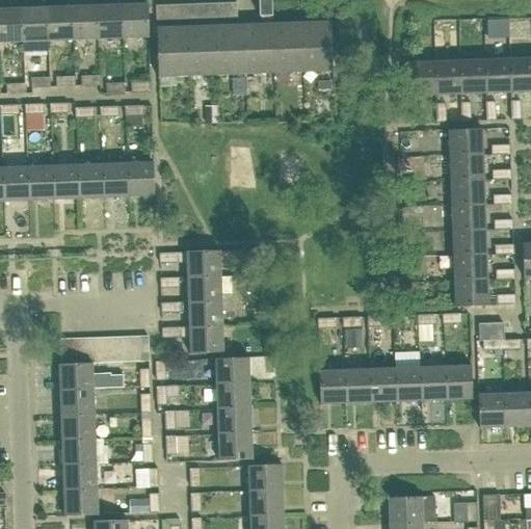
[(259,0),(260,14),(272,14),(271,0),(259,0)]
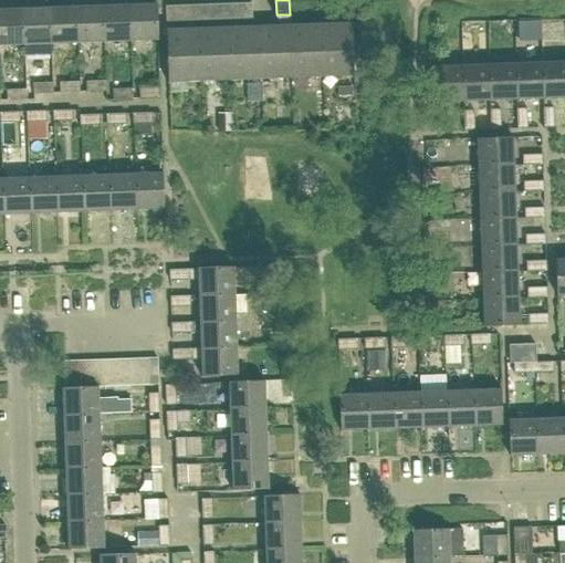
[(129,3),(131,40),(158,39),(157,2),(129,3)]
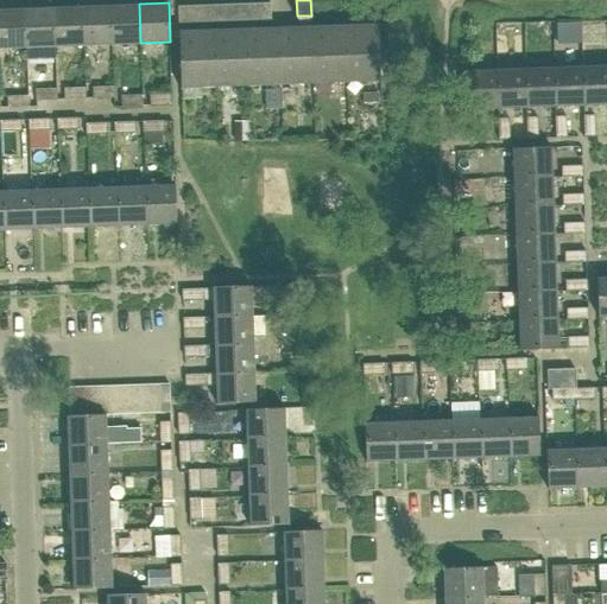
[(112,44),(140,43),(139,4),(111,5),(112,44)]
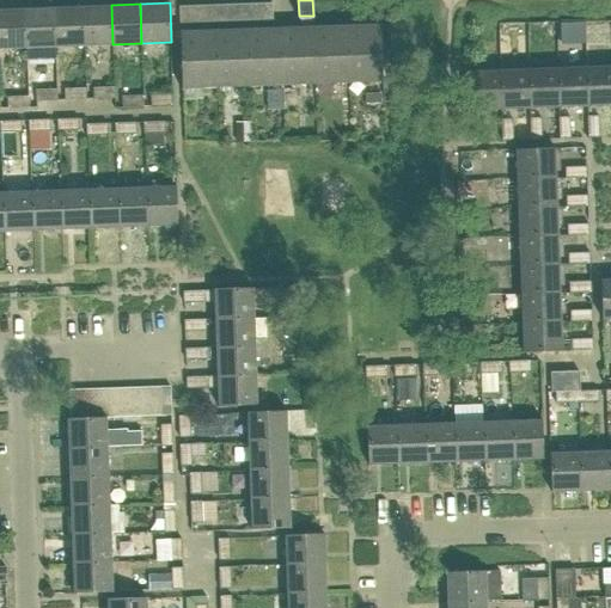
[(84,44),(112,44),(111,5),(83,6),(84,44)]
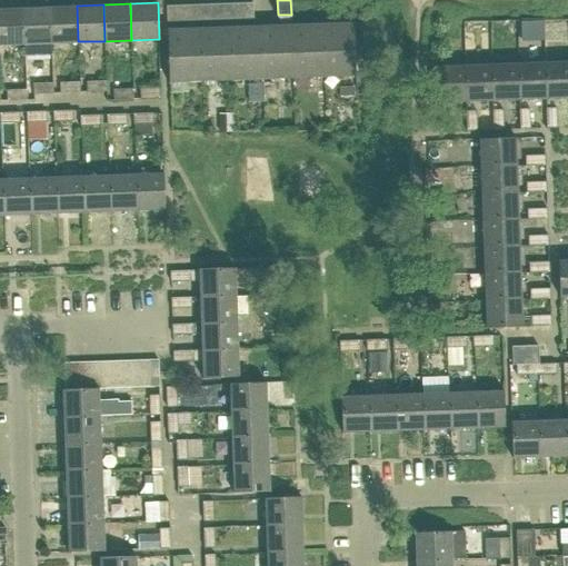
[(25,43),(51,42),(50,6),(23,7),(25,43)]
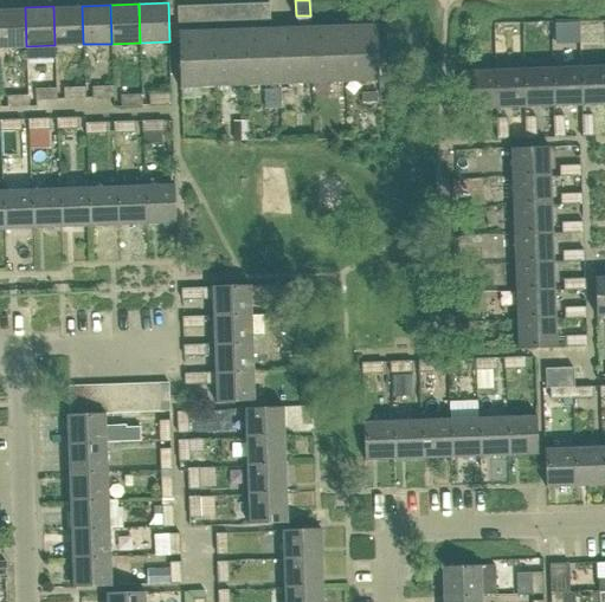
[(55,45),(83,44),(82,6),(53,6),(55,45)]
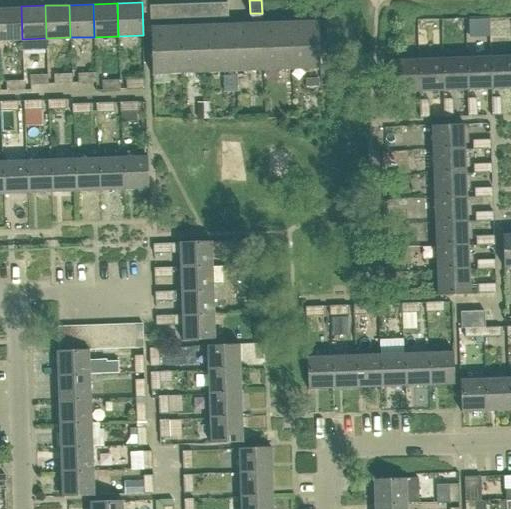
[(0,40),(22,39),(21,6),(0,7),(0,40)]
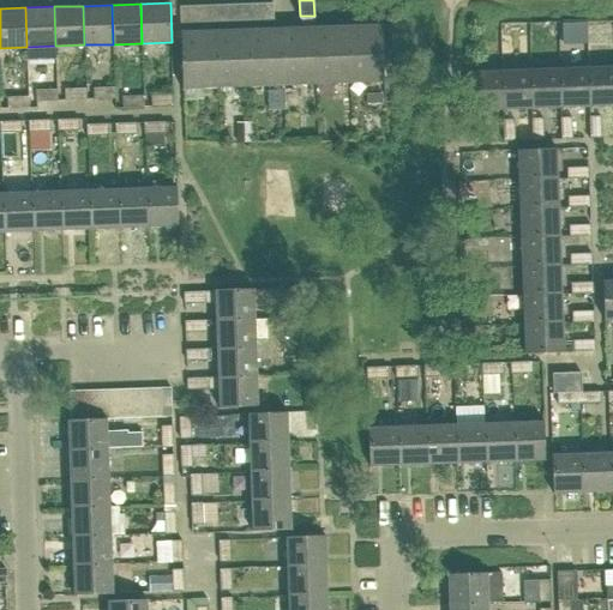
[(184,88),(185,88),(384,80),(383,49),(382,29),(181,36),(184,88)]
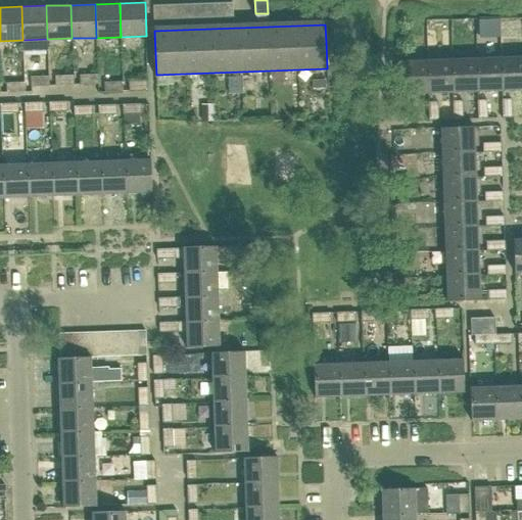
[(503,90),(521,89),(521,55),(502,56),(503,90)]
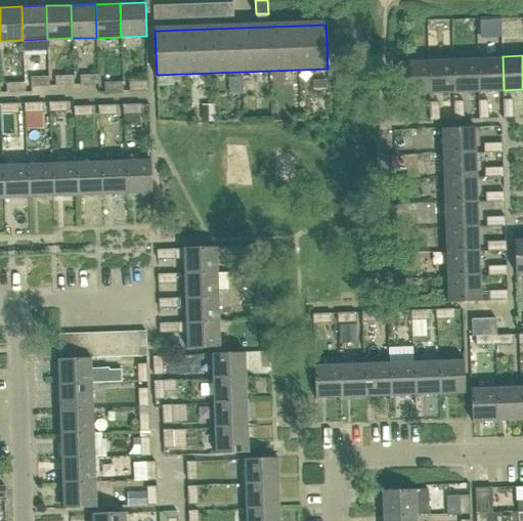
[(479,91),(504,90),(503,56),(478,57),(479,91)]
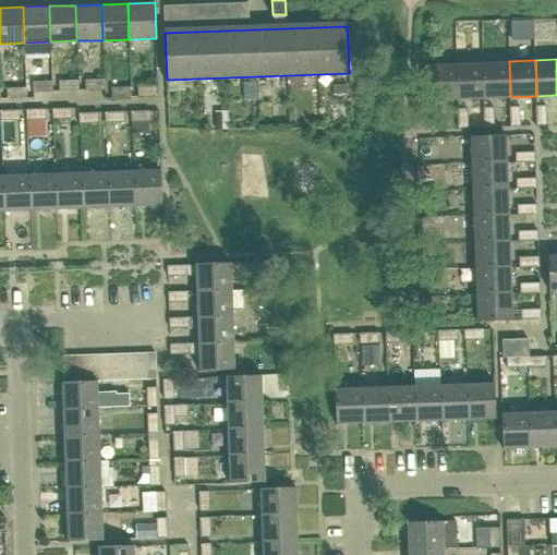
[(484,98),(510,97),(509,61),(483,62),(484,98)]
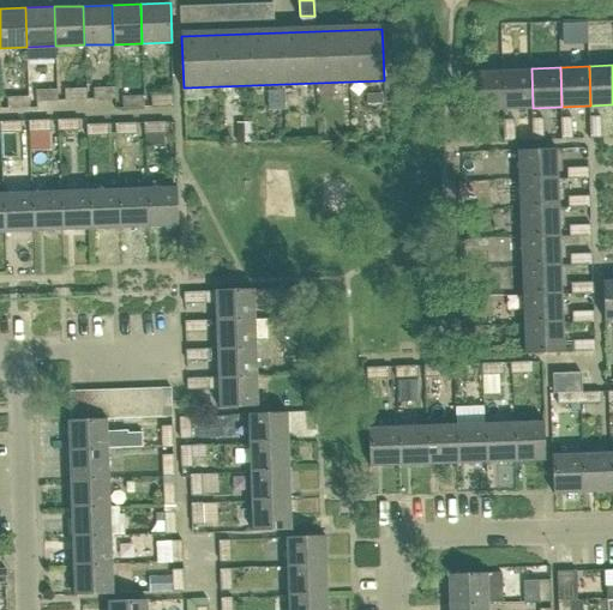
[(504,109),(533,108),(532,68),(503,70),(504,109)]
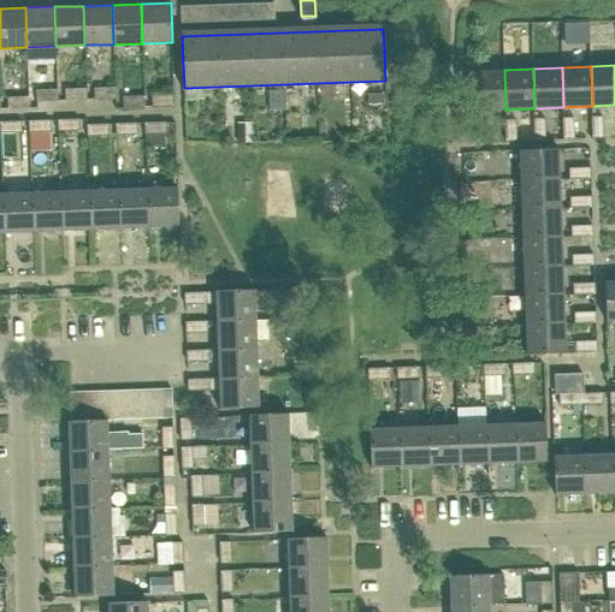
[(475,111),(506,110),(504,70),(474,71),(475,111)]
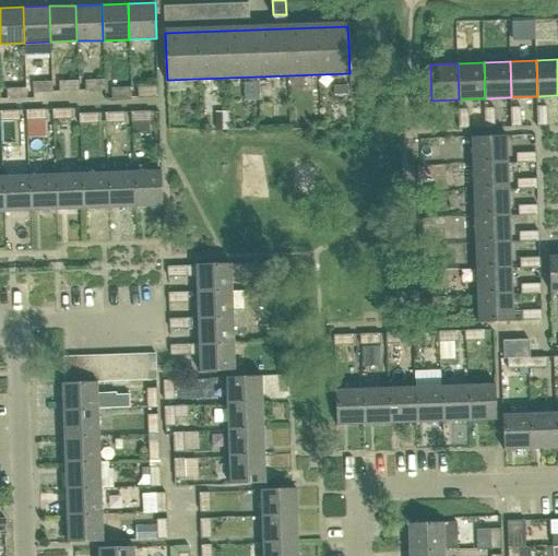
[(86,89),(105,87),(105,78),(85,79),(86,89)]
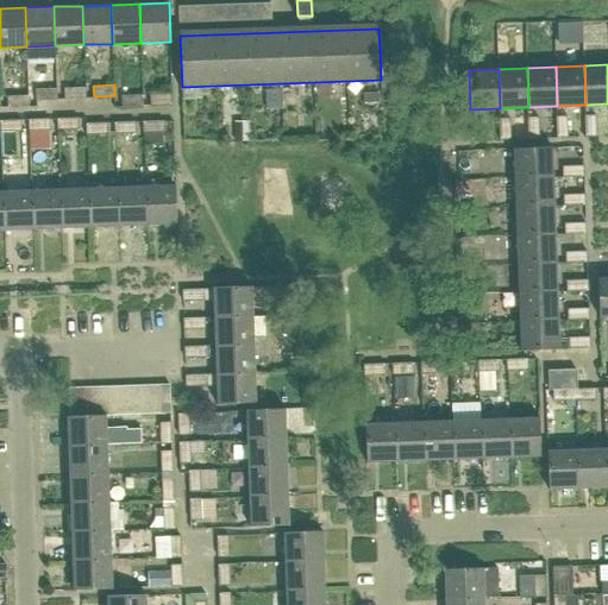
[(66,98),(87,96),(86,86),(66,87),(66,98)]
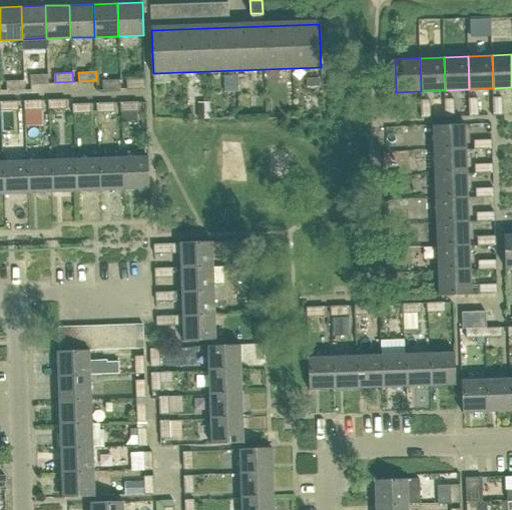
[(31,82),(49,82),(48,73),(30,74),(31,82)]
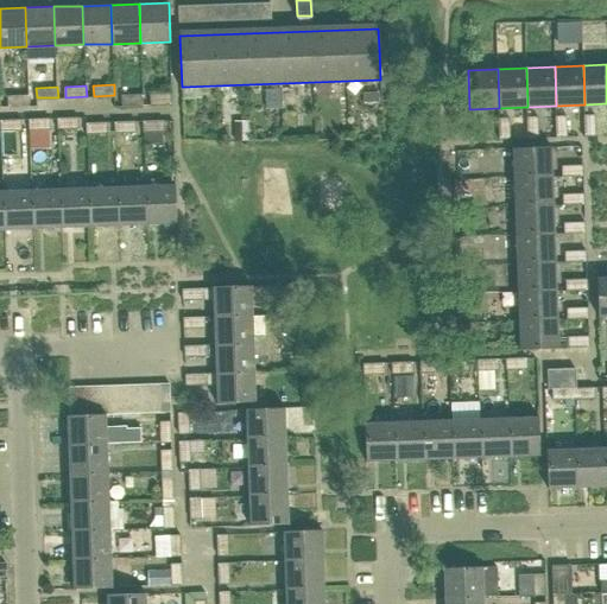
[(122,105),(144,103),(144,93),(122,94),(122,105)]
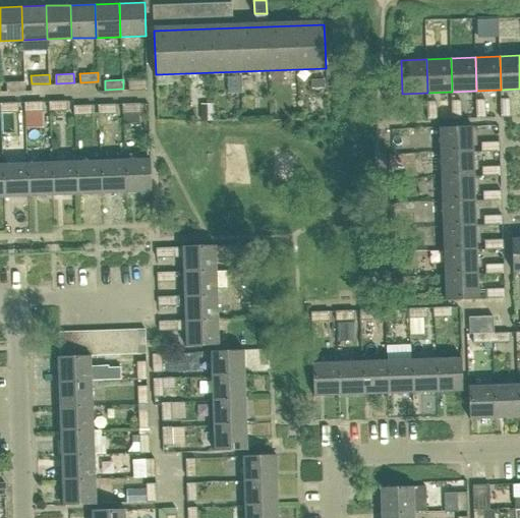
[(129,89),(148,89),(148,79),(129,79),(129,89)]
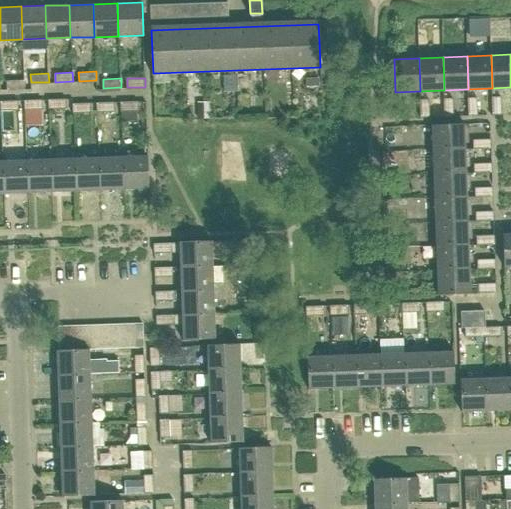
[(7,88),(24,88),(24,79),(7,80),(7,88)]
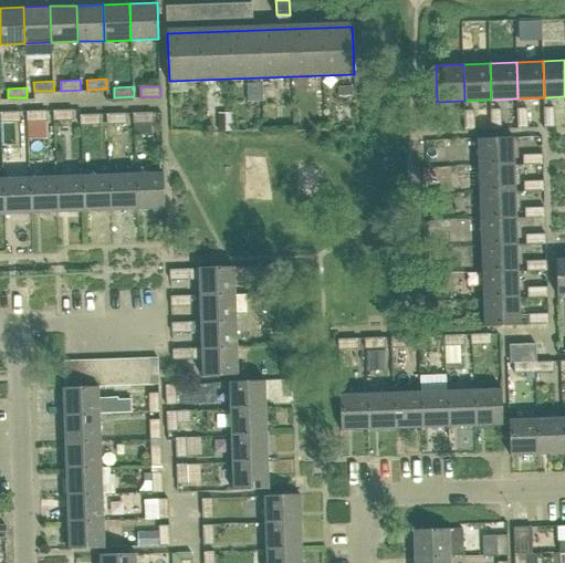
[(544,125),(555,124),(554,105),(544,106),(544,125)]
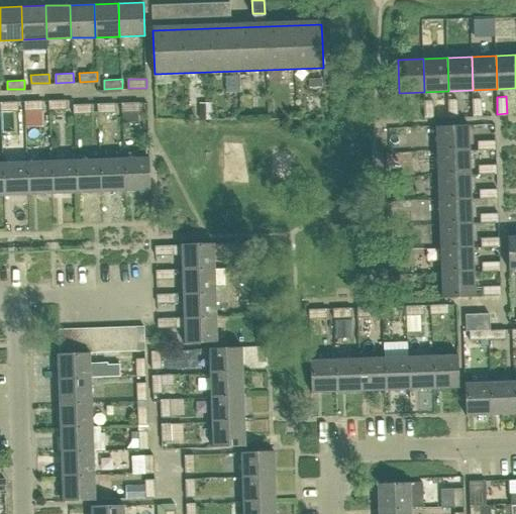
[(473,115),(483,114),(482,97),(472,97),(473,115)]
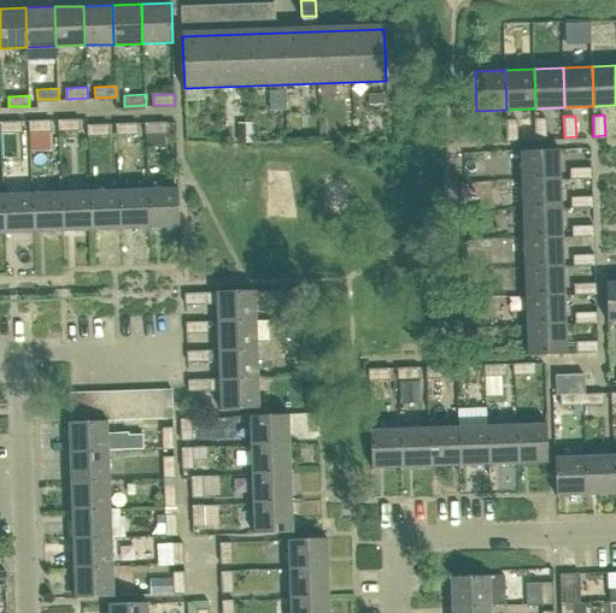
[(59,129),(81,128),(80,117),(59,118),(59,129)]
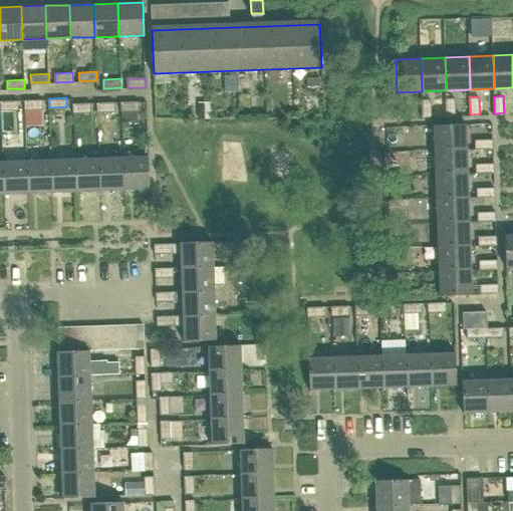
[(446,115),(456,114),(455,97),(446,97),(446,115)]
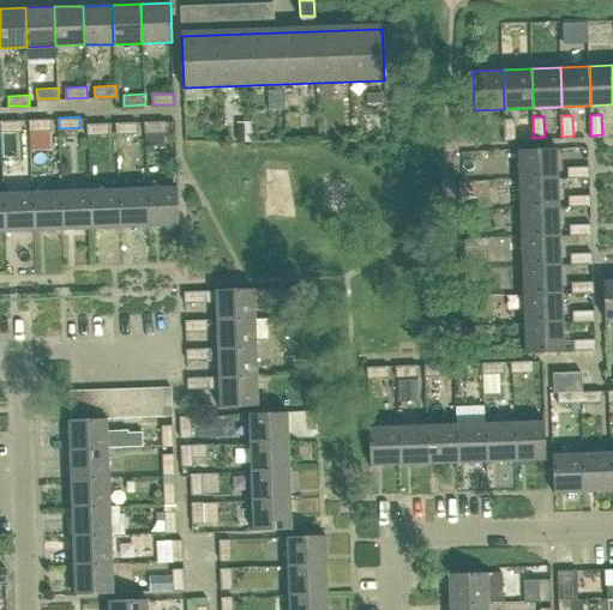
[(30,130),(52,128),(50,118),(29,119),(30,130)]
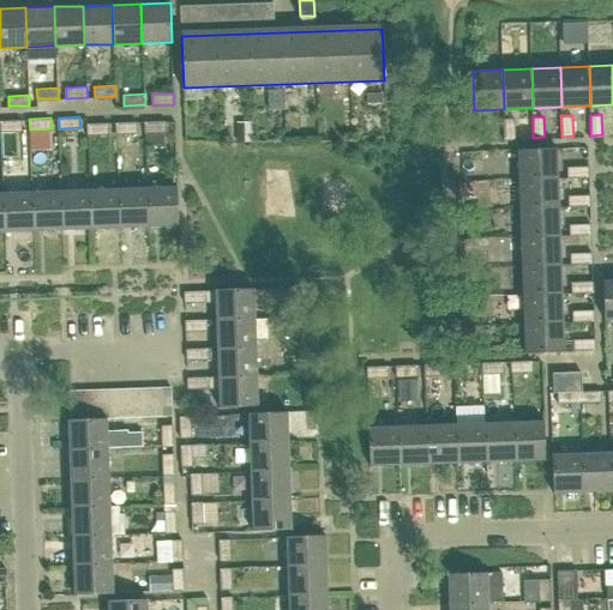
[(505,139),(516,138),(515,118),(504,118),(505,139)]
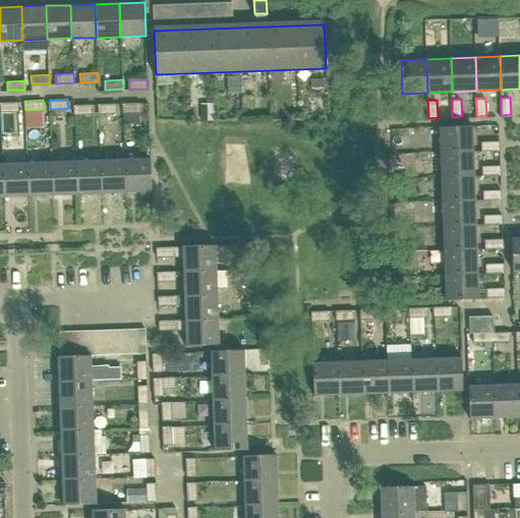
[(1,111),(18,110),(18,101),(0,102),(1,111)]
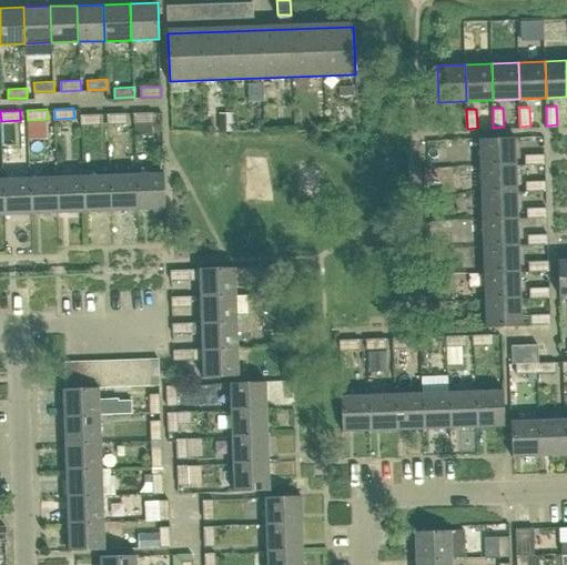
[(441,130),(451,129),(449,110),(439,110),(441,128),(441,130)]
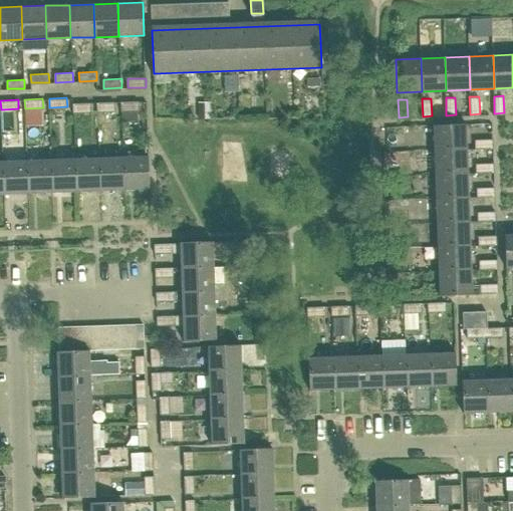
[(121,110),(139,109),(139,100),(120,100),(121,110)]
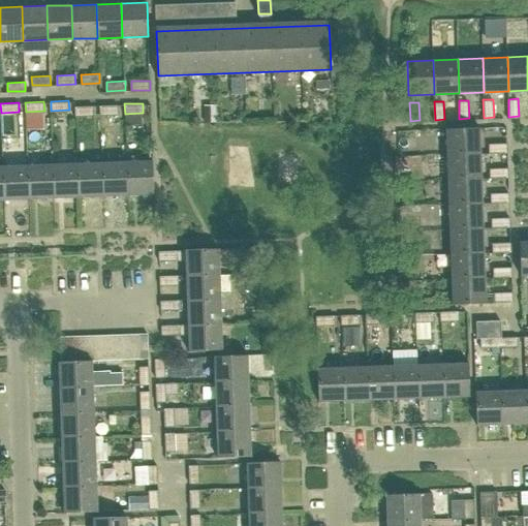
[(100,114),(119,114),(118,104),(99,104),(100,114)]
